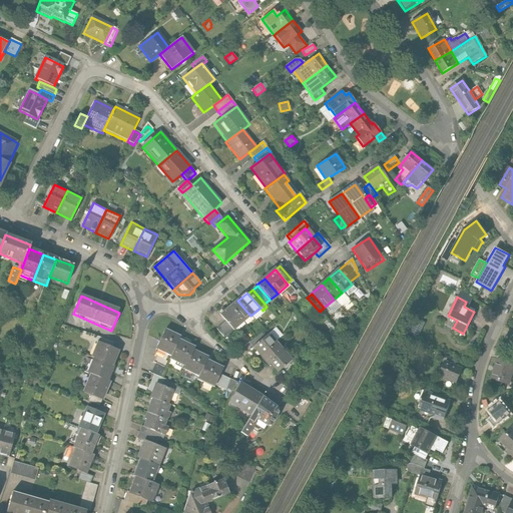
[(237,301),(229,308),(242,323),(250,316),(237,301)]
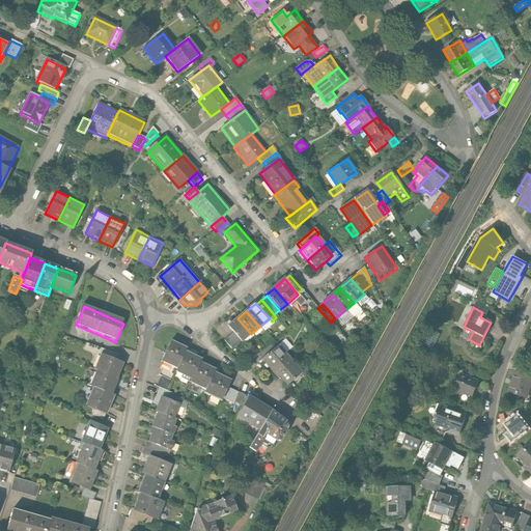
[(242,342),(251,334),(238,318),(228,328),(233,333),(242,342)]
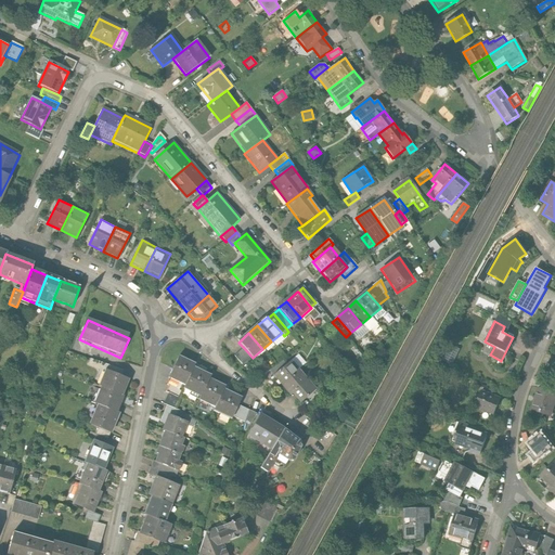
[(244,348),(233,357),(242,366),(253,358),(244,348)]
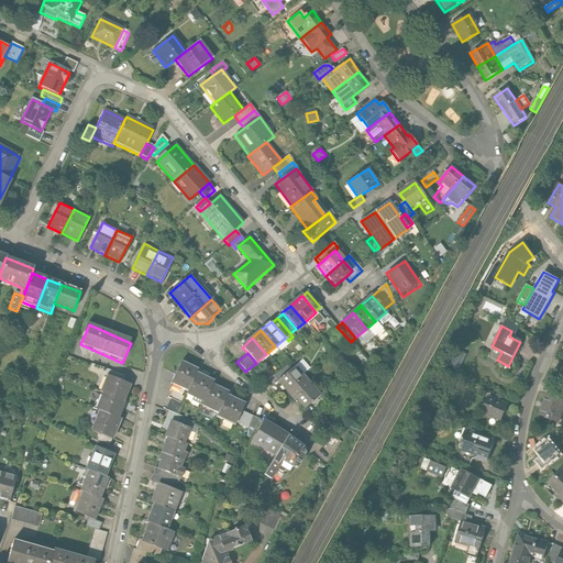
[(197,368),(181,362),(172,383),(180,387),(184,388),(187,389),(185,394),(202,403),(212,384),(213,381),(196,372),(197,368)]
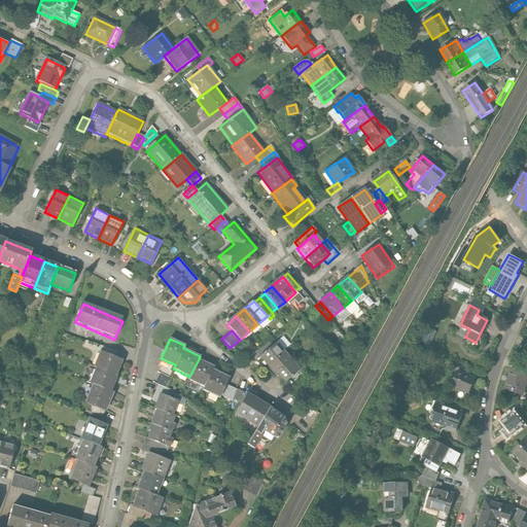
[(255,353),(258,357),(271,347),(267,343),(255,353)]
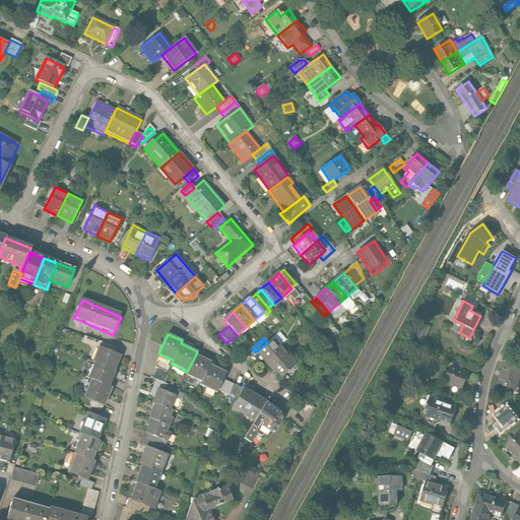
[(255,352),(263,362),(279,348),(271,338),(267,342),(255,352)]
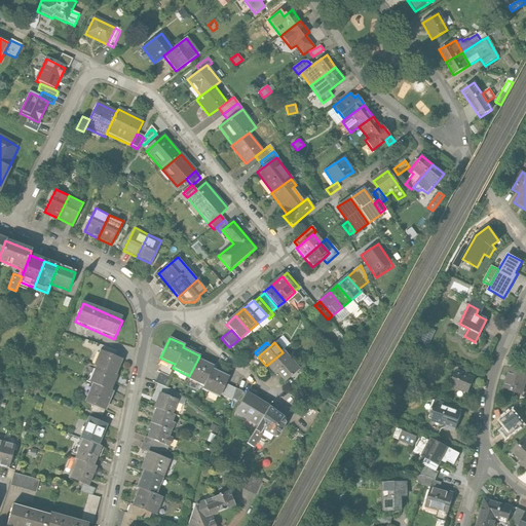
[(95,344),(92,349),(102,353),(102,352),(111,357),(113,350),(95,344)]
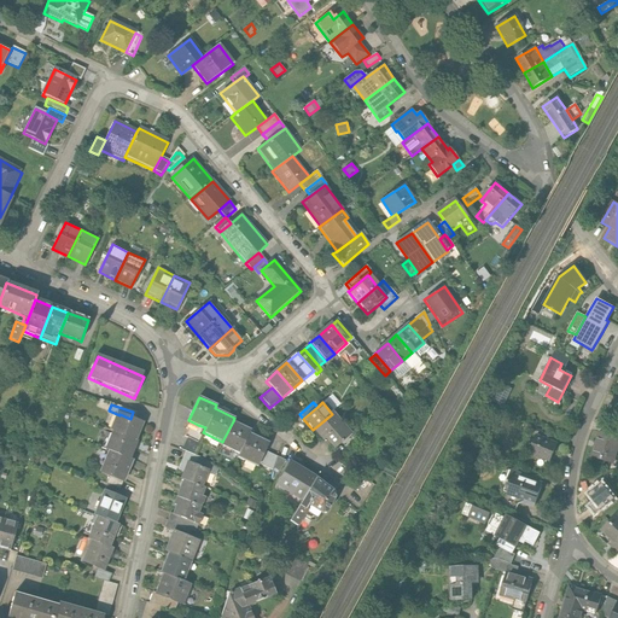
[(120,415),(112,432),(114,432),(135,442),(143,424),(130,419),(120,414),(120,415)]
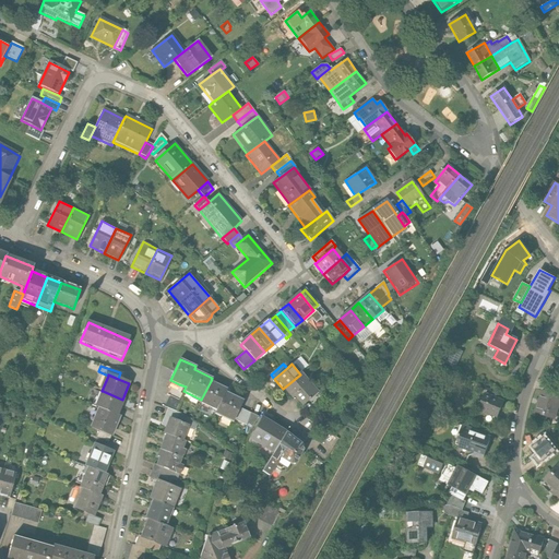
[(317,393),(300,375),(283,389),(292,399),(294,396),(301,406),(317,393)]
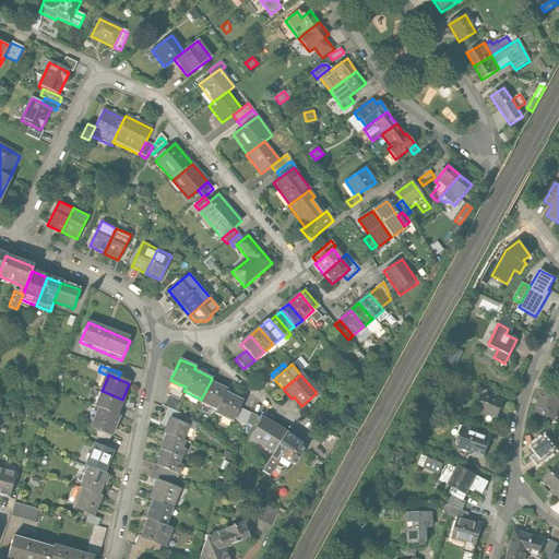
[(226,389),(211,381),(201,400),(200,402),(216,409),(215,412),(233,420),(234,419),(239,407),(242,400),(225,391),(226,389)]
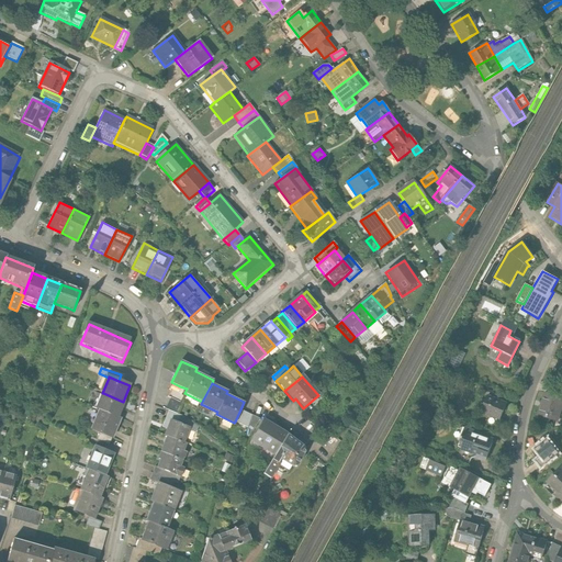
[(170,391),(167,396),(169,397),(179,402),(182,396),(180,395),(183,388),(180,386),(178,391),(170,386),(170,391)]
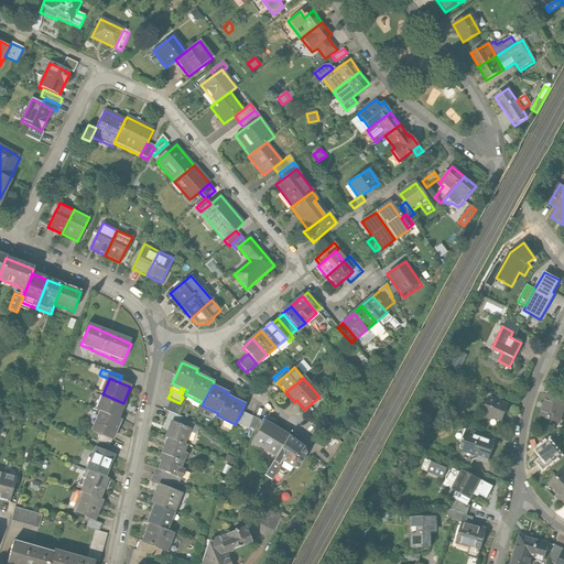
[(123,403),(104,394),(97,411),(100,412),(118,420),(125,403),(123,403)]
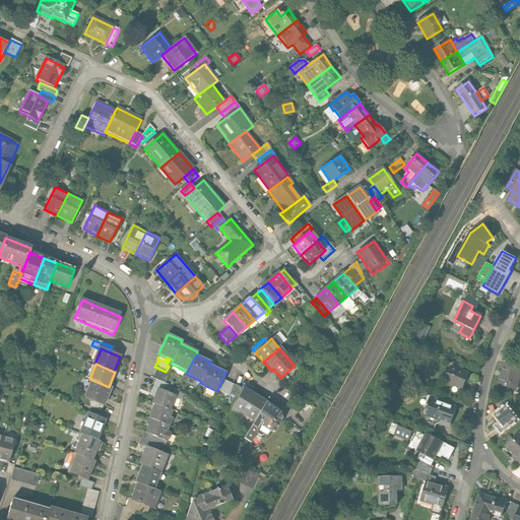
[(519,376),(519,369),(504,365),(497,384),(515,390),(519,376)]
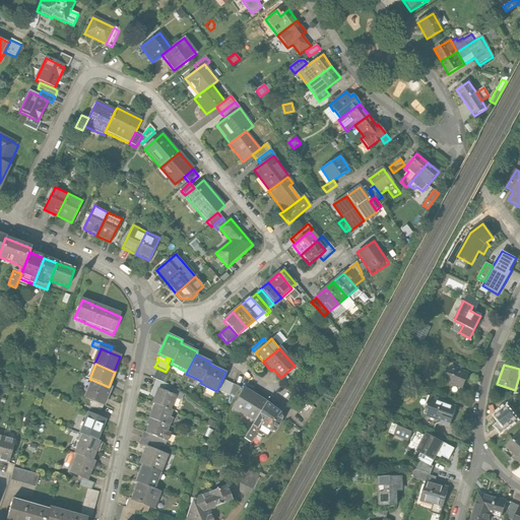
[(295,366),(280,378),(285,383),(299,371),(295,366)]
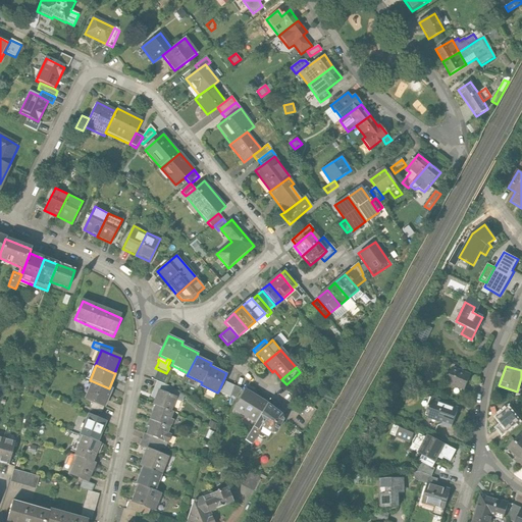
[(453,368),(447,383),(464,390),(470,375),(453,368)]
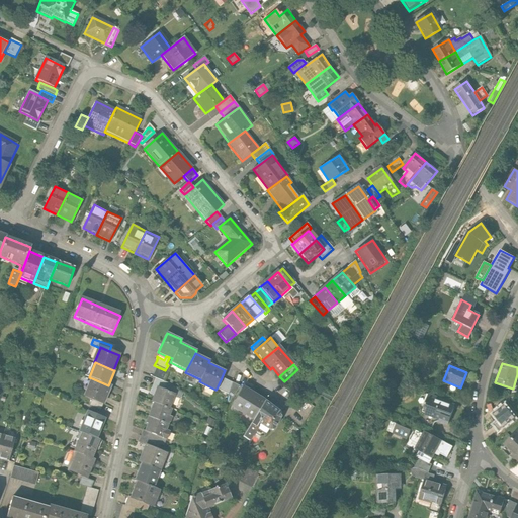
[(152,376),(155,377),(162,380),(167,371),(165,370),(156,366),(152,376)]
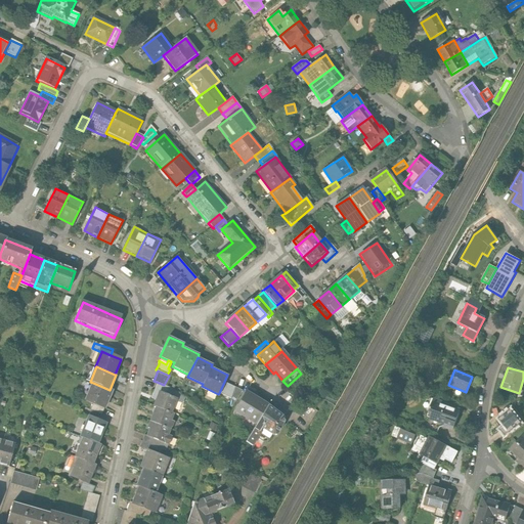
[(150,398),(156,400),(159,391),(164,393),(167,386),(164,385),(157,382),(150,398)]
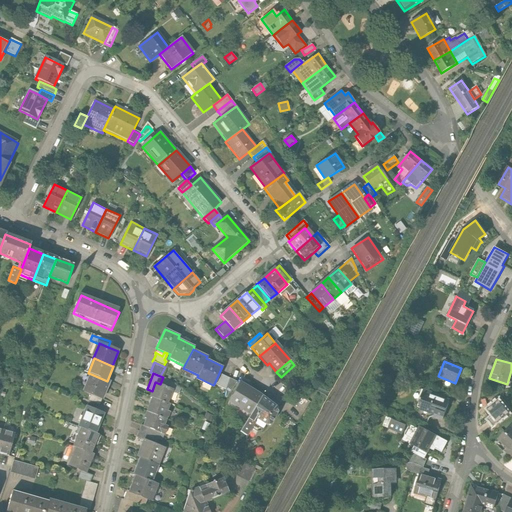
[(234,381),(219,373),(214,384),(229,391),(234,381)]
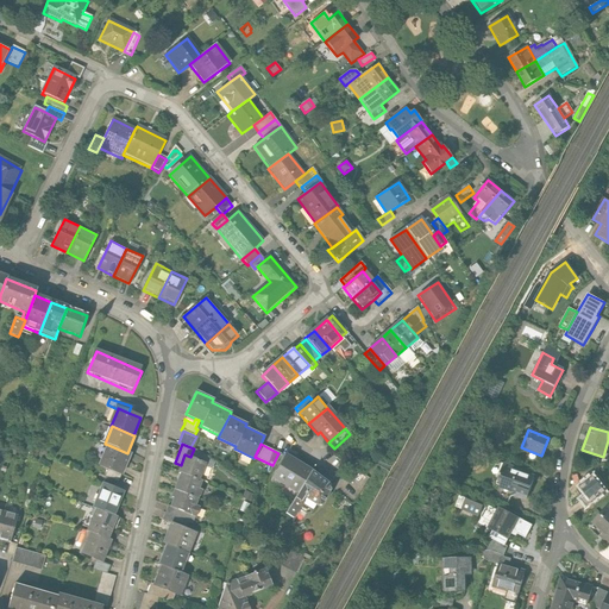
[(130,454),(127,453),(108,445),(99,466),(108,470),(121,476),(130,454)]
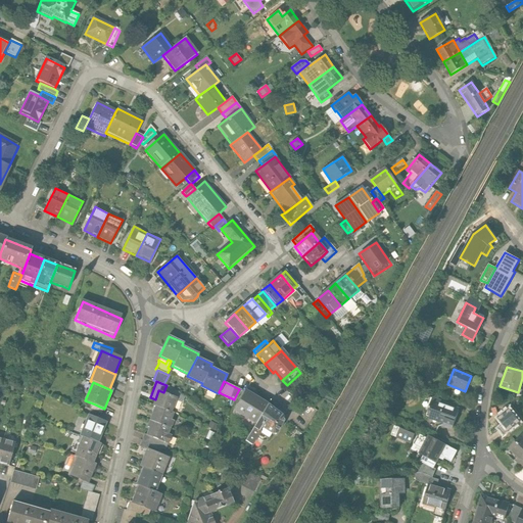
[(153,406),(154,406),(170,412),(175,397),(163,392),(158,390),(155,399),(153,406)]
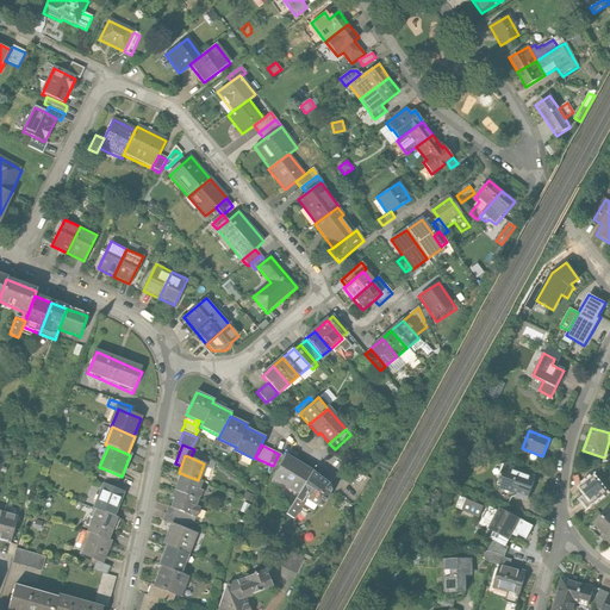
[(313,472),(287,455),(272,478),(298,495),(313,472)]
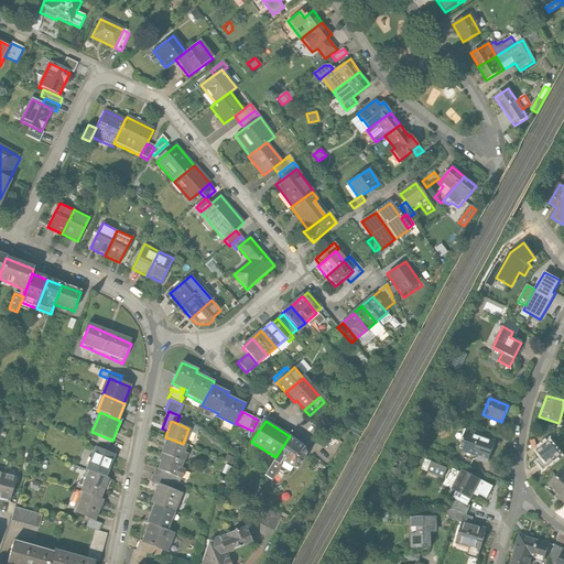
[(470,431),(464,449),(479,456),(478,459),(487,462),(495,442),(486,438),(486,436),(470,431)]
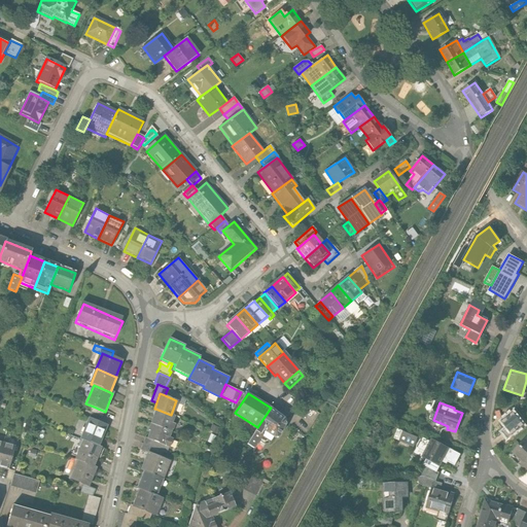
[(105,412),(94,407),(91,413),(102,418),(105,412)]
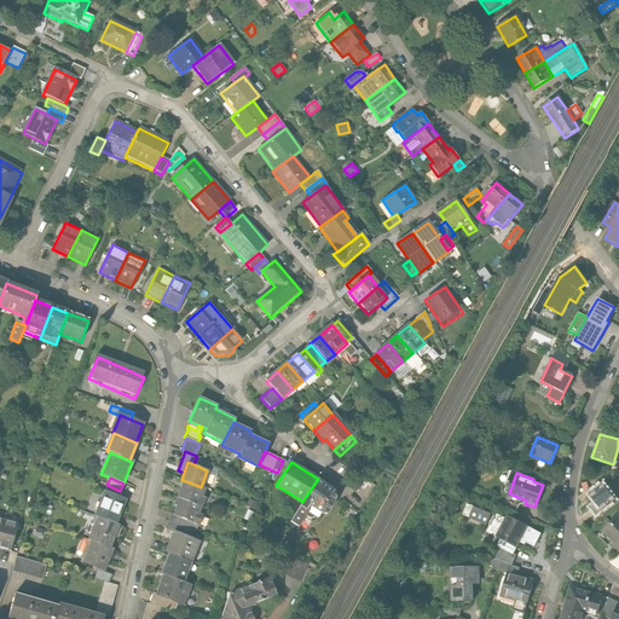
[(333,490),(318,479),(302,502),(290,522),(299,526),(304,518),(311,521),(316,521),(318,513),(324,515),(329,513),(336,498),(335,495),(330,496),(333,490)]
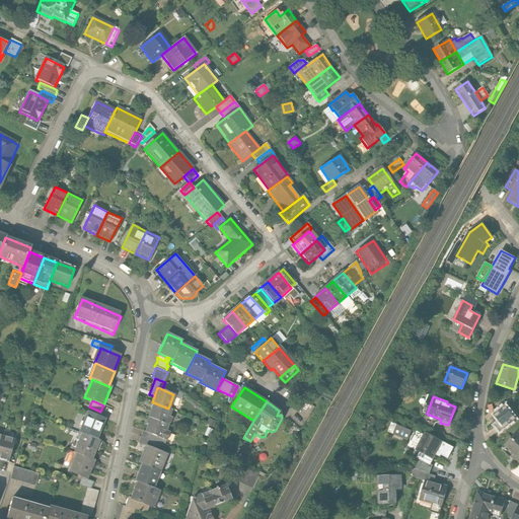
[(153,402),(148,417),(168,425),(170,418),(168,417),(171,410),(168,409),(153,402)]
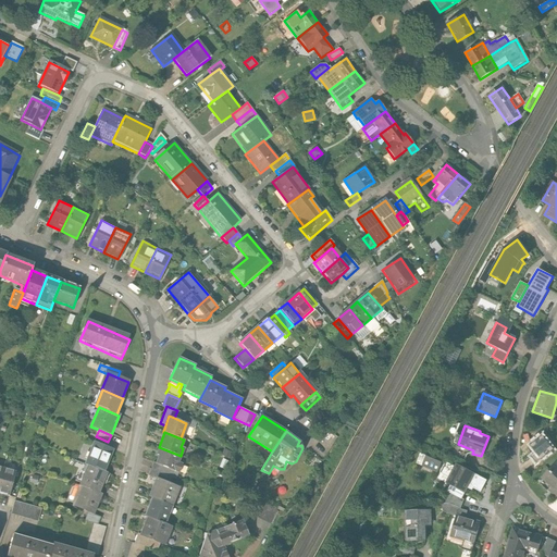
[(556,442),(549,433),(543,438),(552,449),(556,445),(556,442)]
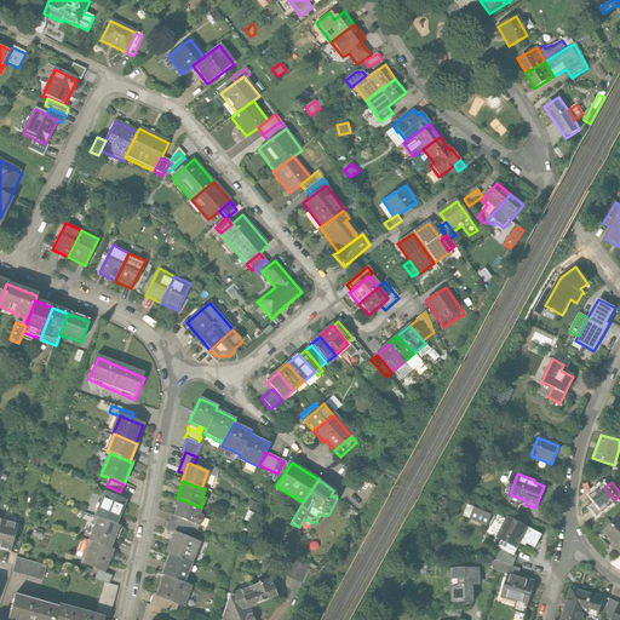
[(602,486),(589,497),(596,505),(601,514),(615,501),(614,500),(604,488),(602,486)]
